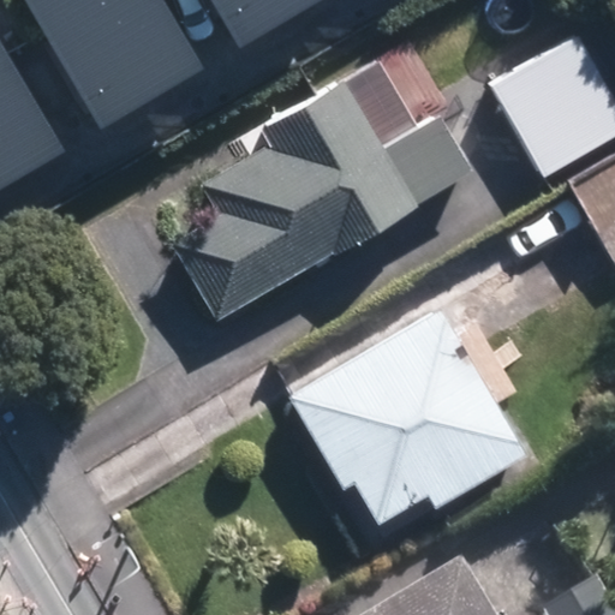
[(166,0),(33,0),(109,144),(214,89),(166,0)]
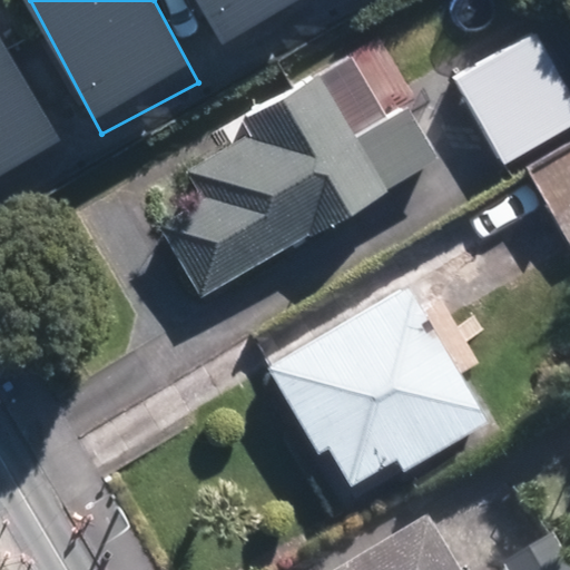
[(315,0),(192,0),(227,65),(323,13),(315,0)]
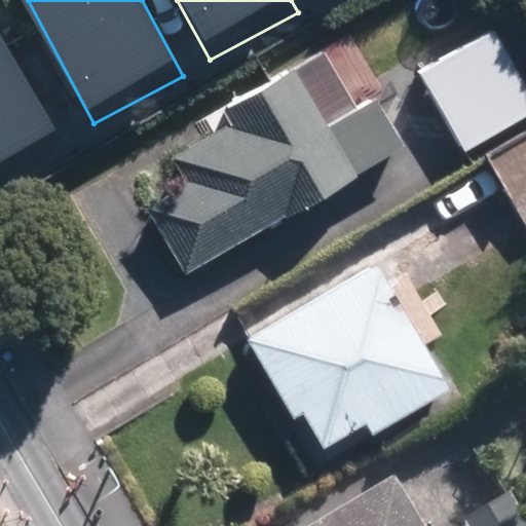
[(525,80),(494,27),(418,71),(466,153),(525,117),(525,80)]
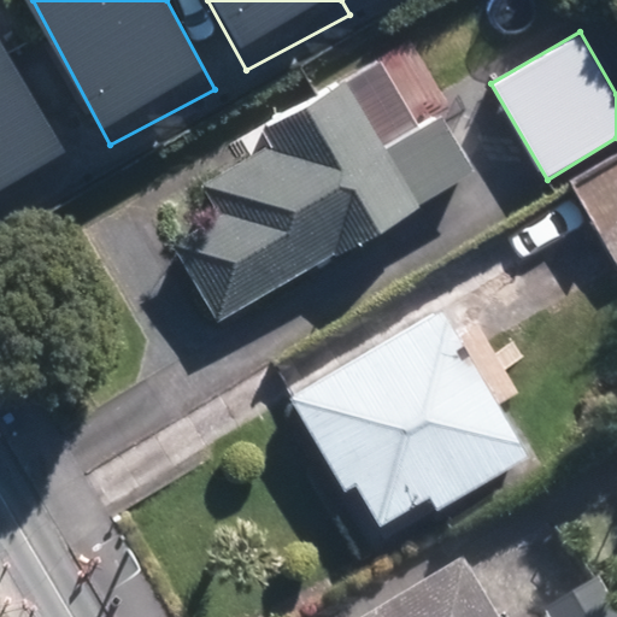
[(0,36),(0,200),(69,165),(0,36)]
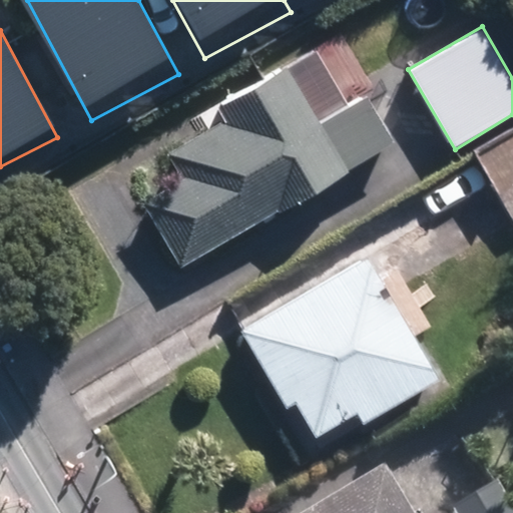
[(184,182),(147,203),(181,264),(396,141),(368,93),(321,120),(289,64),(214,105),(224,123),(168,154),(184,182)]
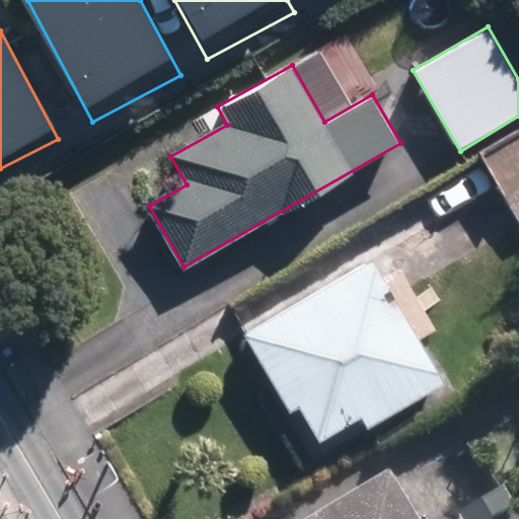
[(518,128),(479,152),(518,216),(518,128)]
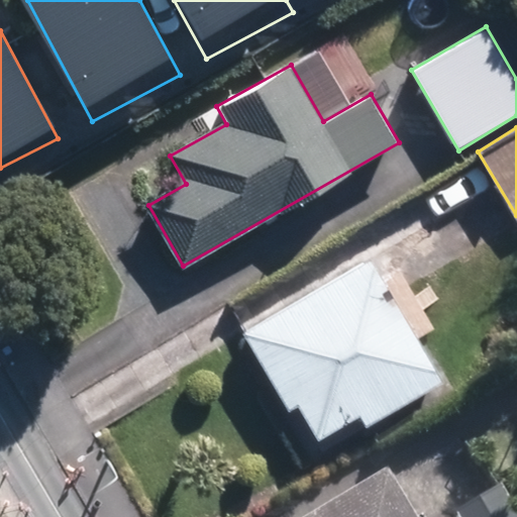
[(369,256),(240,333),(288,412),(298,407),(318,441),(359,416),(367,428),(444,382),(369,256)]
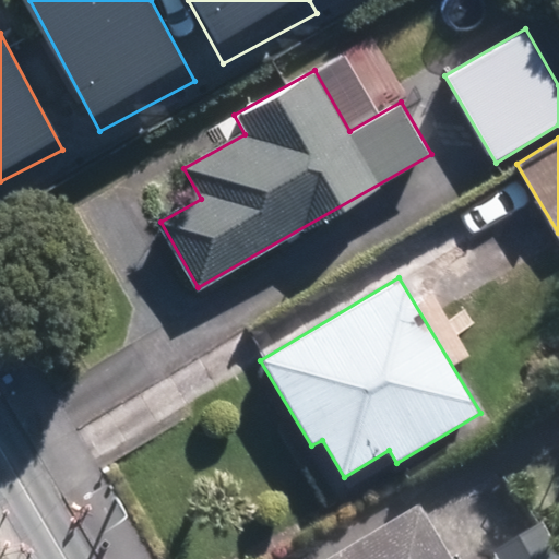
[(439,558),(409,508),(323,558),(439,558)]
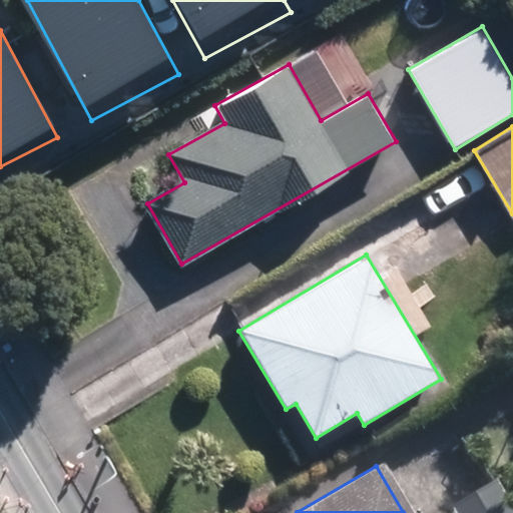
[(509,512),(490,480),(442,509),(444,512),(509,512)]
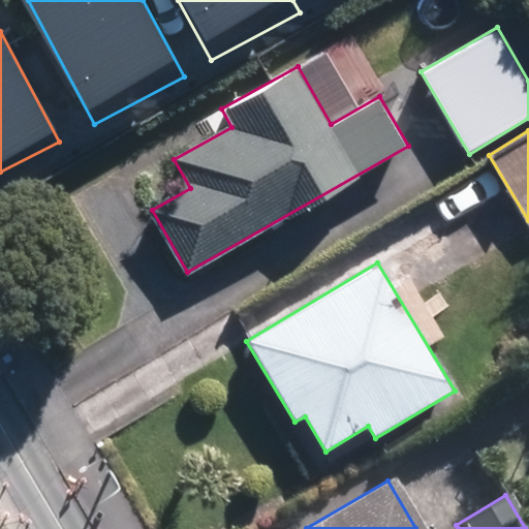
All buildings are outlined.
